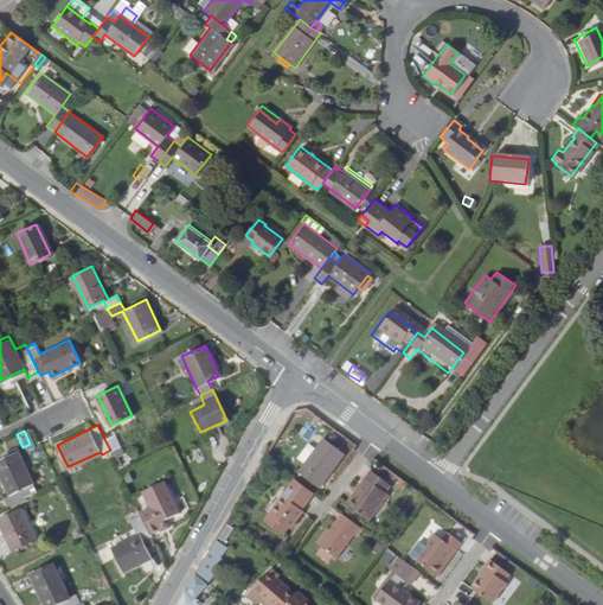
[(104,439),(110,450),(120,445),(115,434),(104,439)]
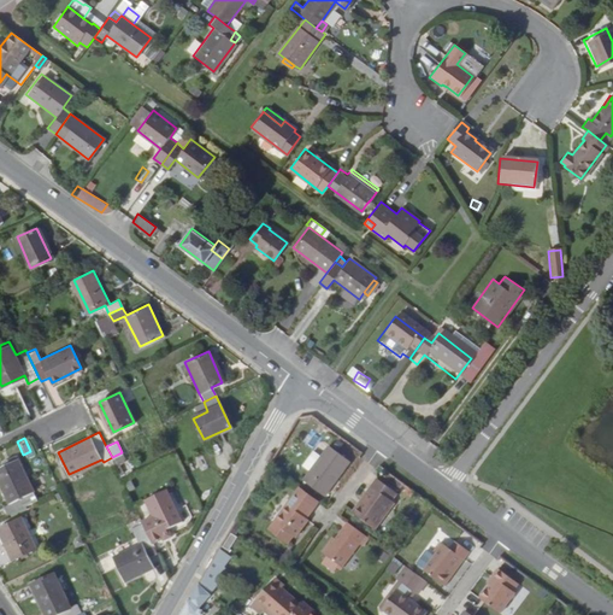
[(320,441),(295,475),(316,491),(342,457),(320,441)]
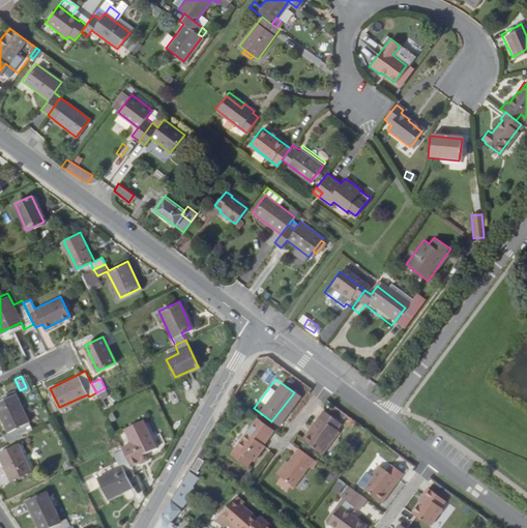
[(19,434),(31,429),(13,392),(0,399),(0,415),(7,431),(2,434),(5,441),(19,434)]
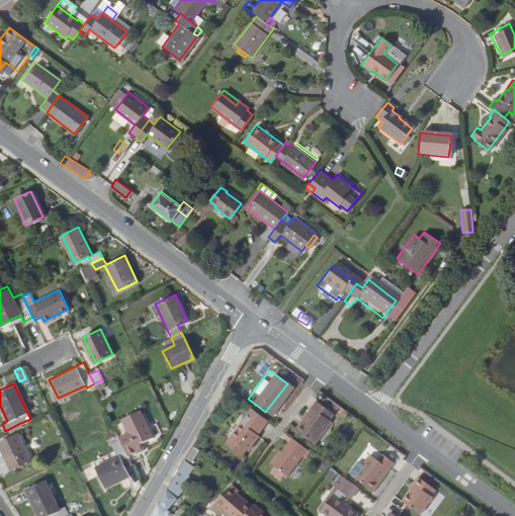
[(309,406),(291,427),(307,439),(323,417),(328,411),(311,399),(307,404),(309,406)]
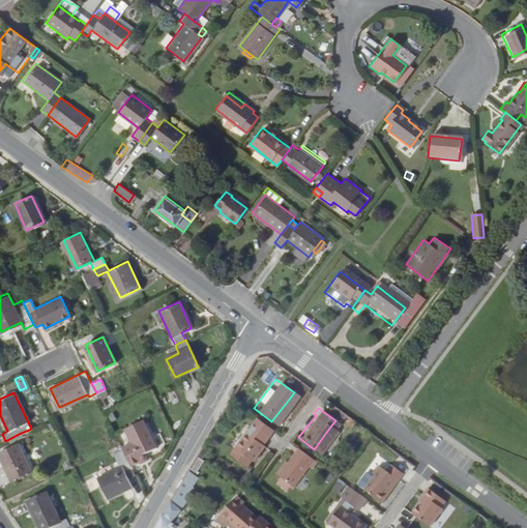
[(296,436),(298,437),(316,415),(314,413),(296,436)]
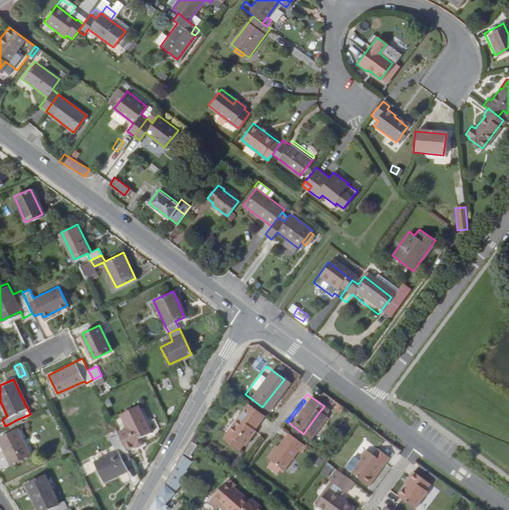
[(259,412),(243,400),(239,405),(255,417),(259,412)]
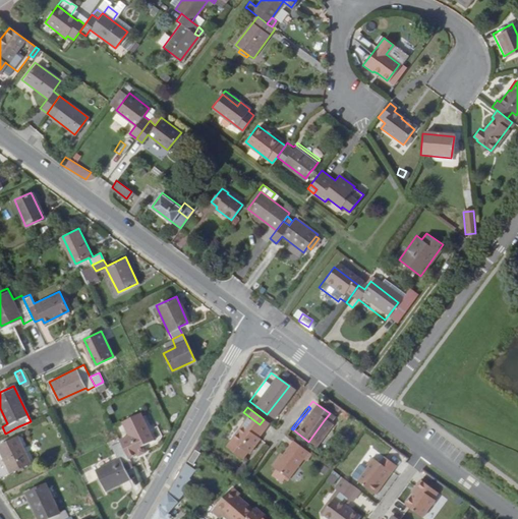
[(122,446),(128,459),(136,455),(144,452),(140,444),(153,439),(140,410),(122,418),(128,433),(118,437),(122,446)]
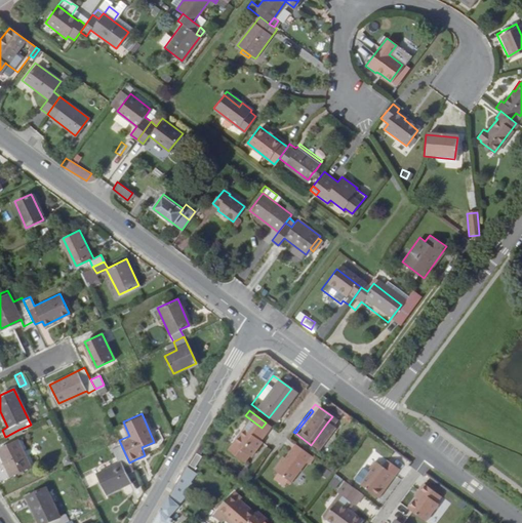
[(262,428),(245,415),(223,445),(239,457),(244,451),(245,452),(256,438),(255,437),(262,428)]
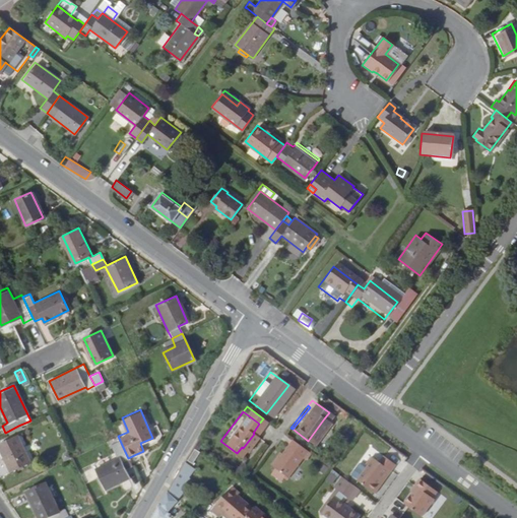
[(324,418),(308,441),(310,443),(327,421),(324,418)]
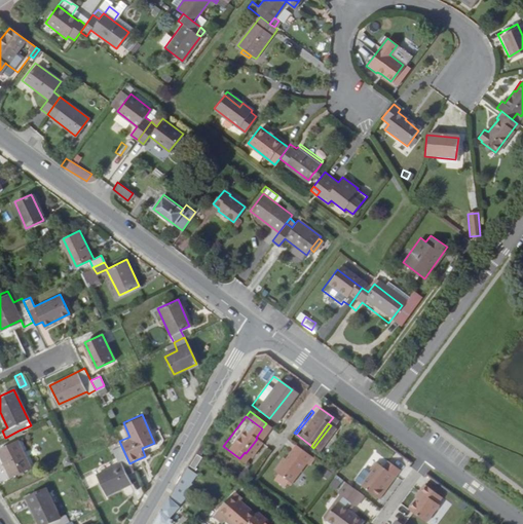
[(16,441),(0,448),(0,456),(9,476),(29,466),(16,441)]
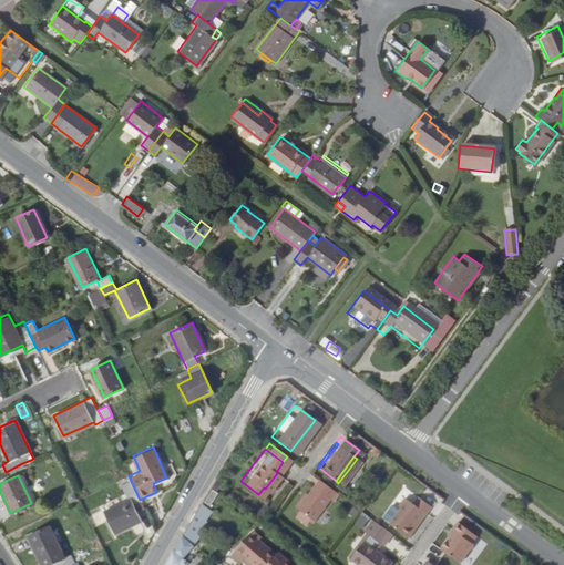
[(327,497),(332,490),(314,476),(301,491),(291,505),(295,507),(305,515),(308,517),(325,495),(327,497)]
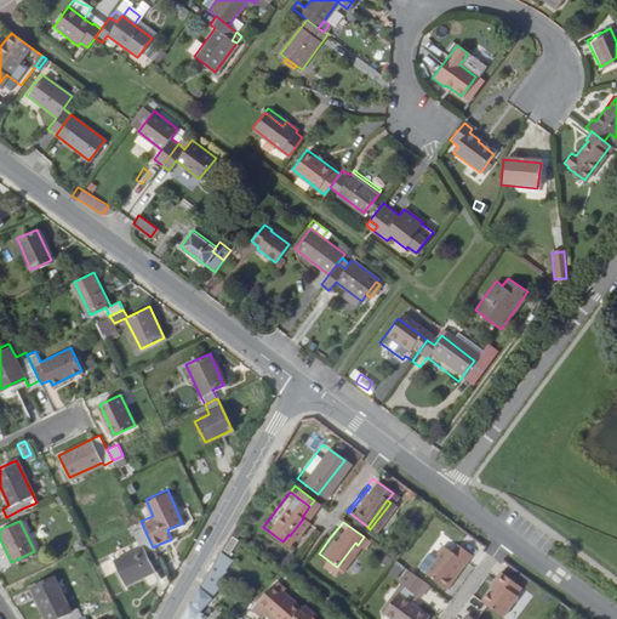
[(218,538),(227,543),(229,538),(232,535),(223,529),(218,538)]
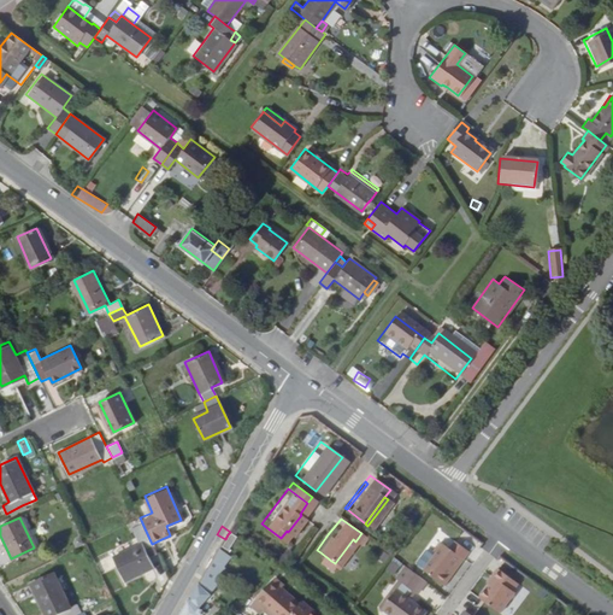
[(151,564),(148,556),(143,548),(152,544),(145,528),(137,532),(141,540),(111,555),(122,579),(151,564)]
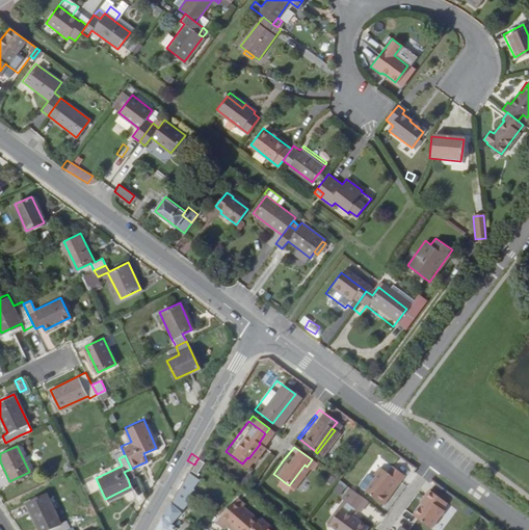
[(273,474),(283,460),(281,459),(271,472),(273,474)]
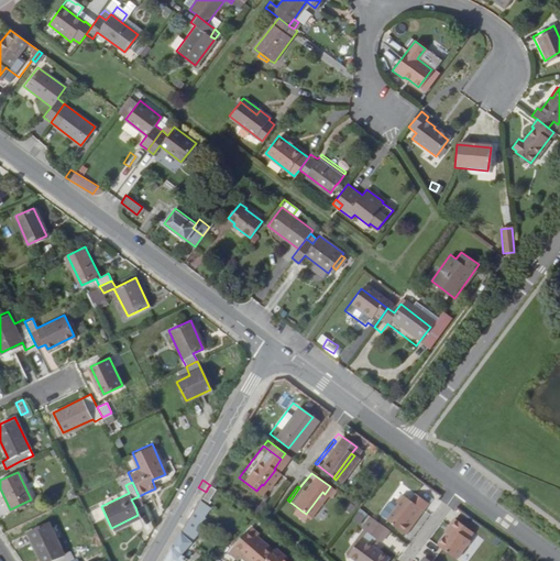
[(399,490),(382,514),(398,526),(416,502),(418,504),(424,497),(410,486),(405,494),(399,490)]
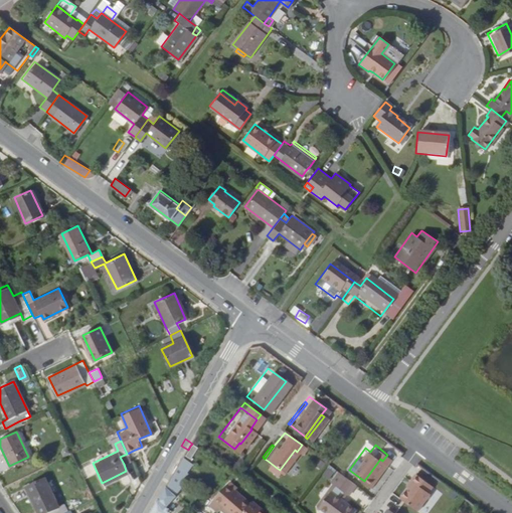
[(181,446),(178,451),(185,456),(188,450),(181,446)]
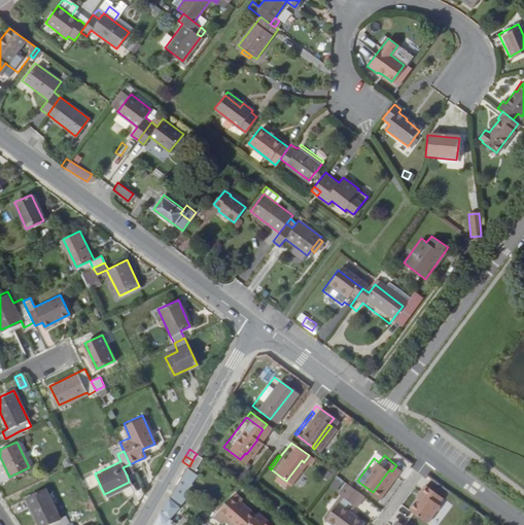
[(61,460),(64,466),(71,463),(68,457),(61,460)]
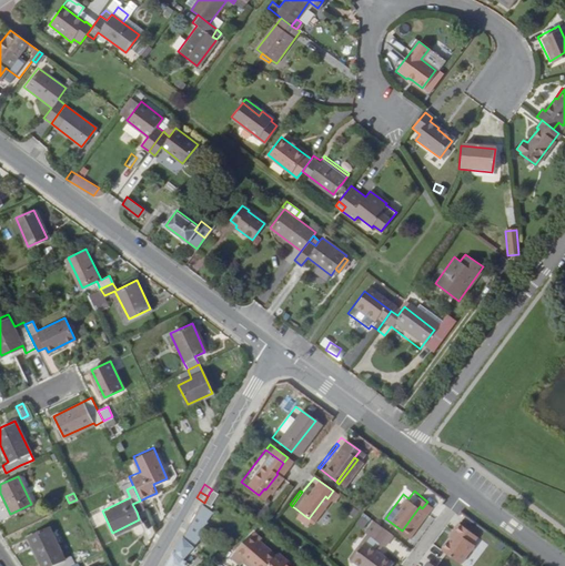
[(383,516),(385,518),(403,494),(401,493),(383,516)]
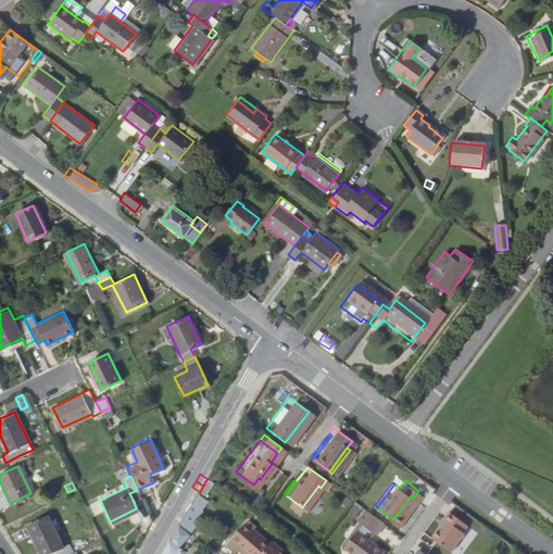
[(134,501),(140,498),(137,490),(129,493),(134,501)]
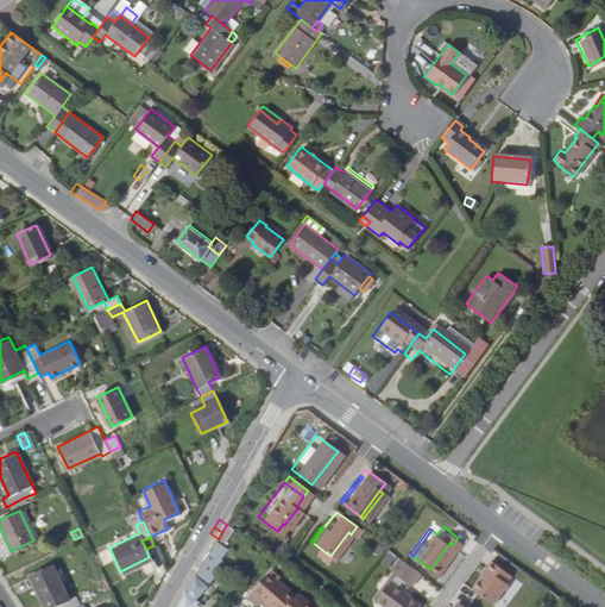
[(186,606),(194,599),(193,598),(193,599),(188,595),(201,581),(199,580),(212,565),(208,562),(214,555),(213,554),(221,544),(208,537),(200,551),(188,570),(166,606),(186,606)]
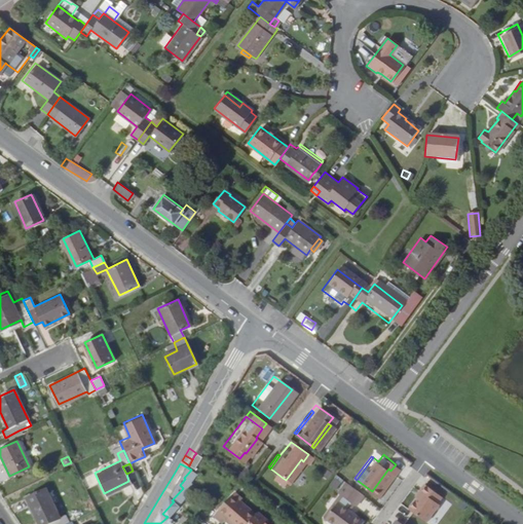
[(388,469),(372,491),(374,493),(390,471),(388,469)]
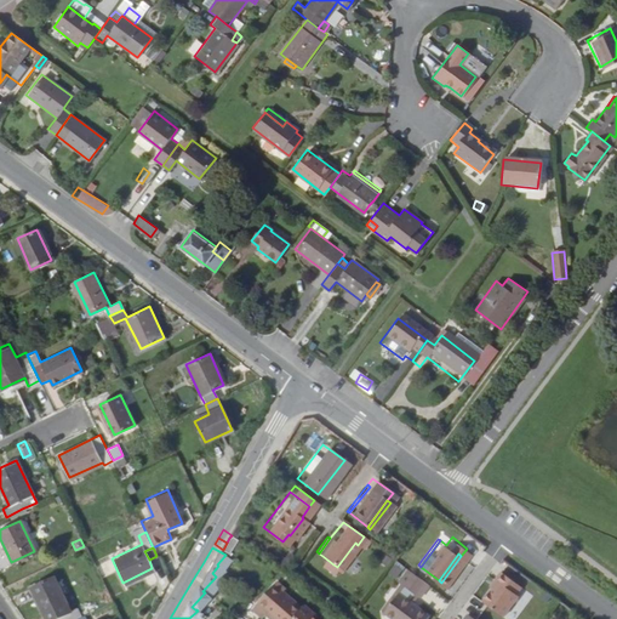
[(329,571),(333,564),(323,556),(318,562),(329,571)]
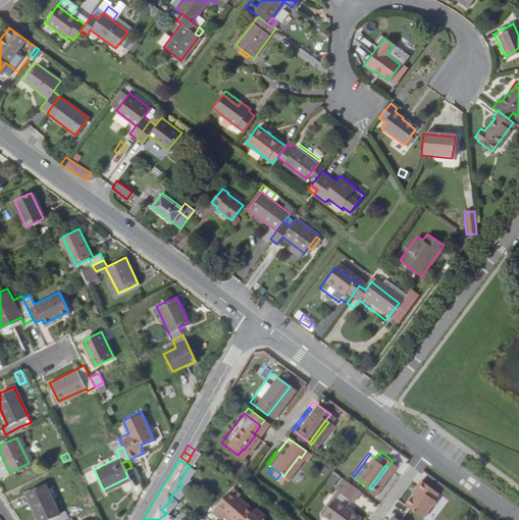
[(334,488),(317,511),(329,519),(350,519),(356,513),(342,503),(346,497),(348,499),(355,487),(338,474),(329,485),(331,486),(334,488)]
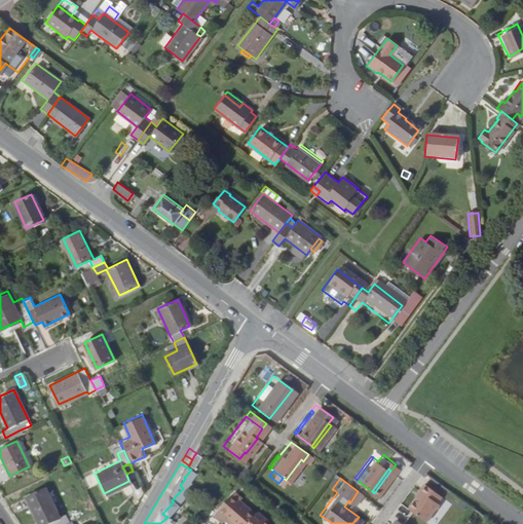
[(415,487),(412,492),(403,504),(419,518),(433,500),(431,498),(436,492),(418,479),(413,486),(415,487)]
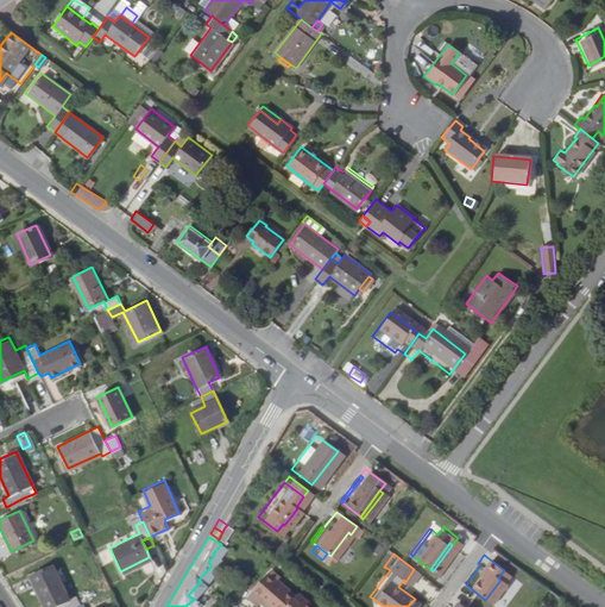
[(247,584),(256,592),(257,589),(268,599),(275,605),(277,601),(283,606),(287,606),(302,590),(294,583),(290,587),(273,571),(276,569),(268,561),(247,584)]
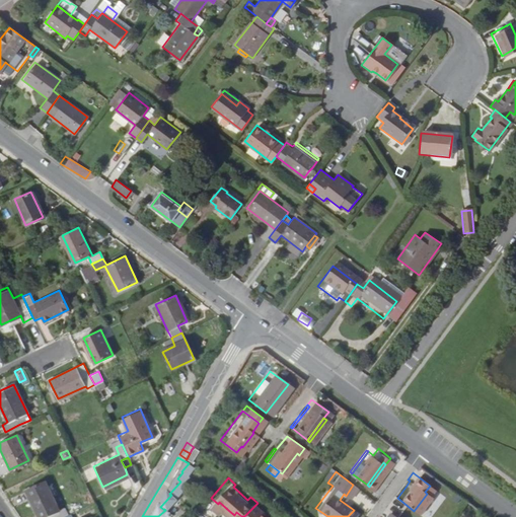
[(61,516),(67,514),(64,506),(58,509),(45,479),(24,489),(38,516),(42,516),(44,516),(61,516)]
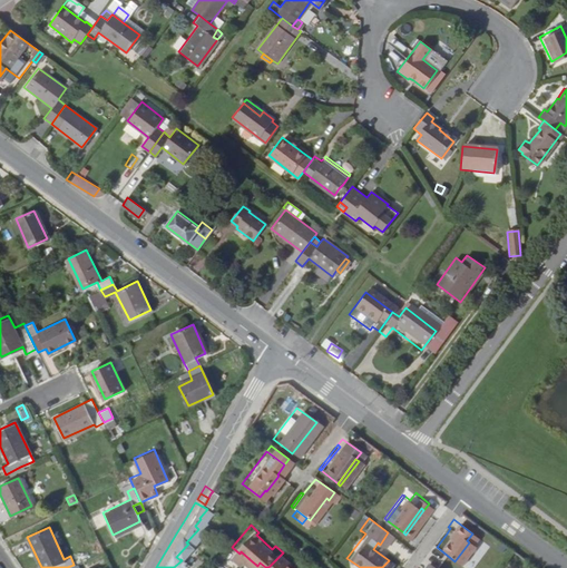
[(344,556),(346,558),(365,534),(362,531),(344,556)]
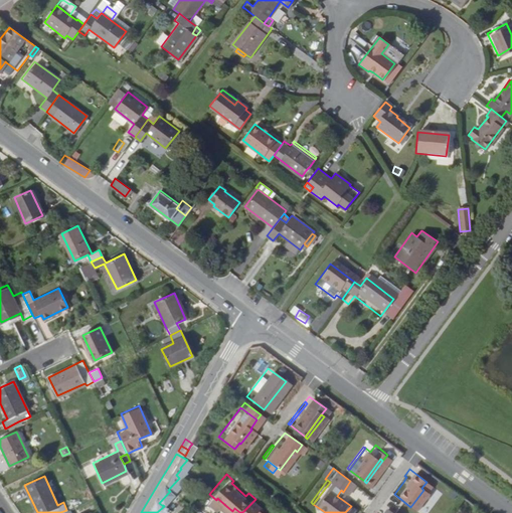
[(217,498),(216,500),(225,508),(226,506),(217,498)]
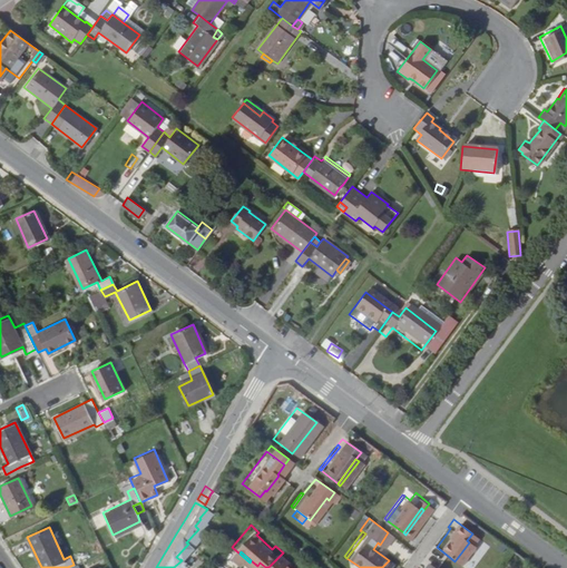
[(272,567),(284,555),(283,552),(269,567),(272,567)]
